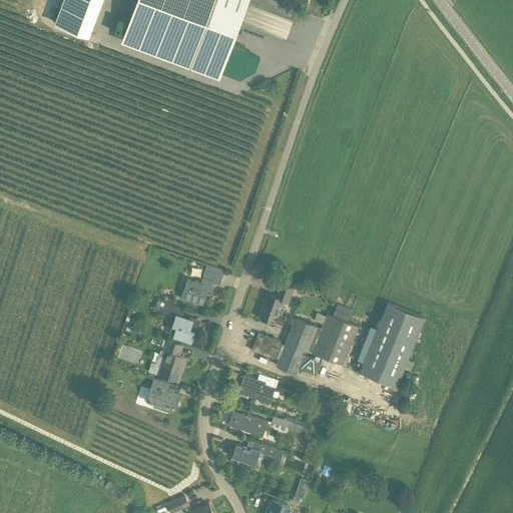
[(63,0),(56,22),(79,31),(89,0),(63,0)]
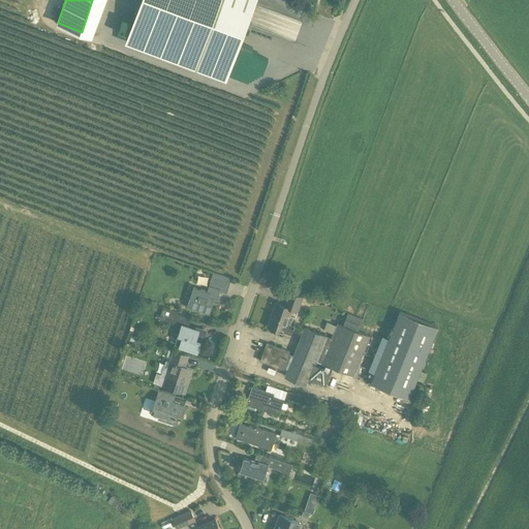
[(142,0),(129,35),(228,72),(246,24),(253,4),(254,0),(142,0)]
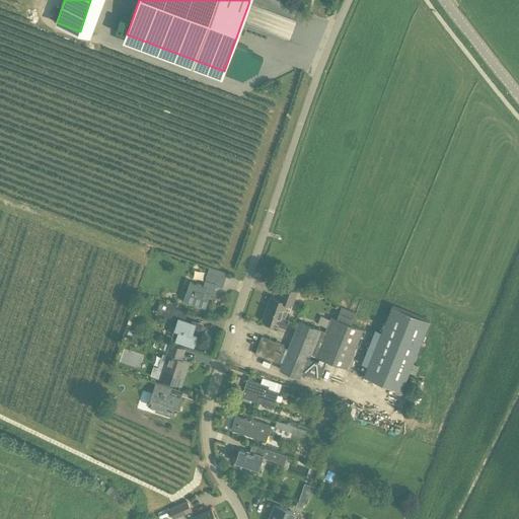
[(121,27),(128,29),(134,11),(127,9),(121,27)]
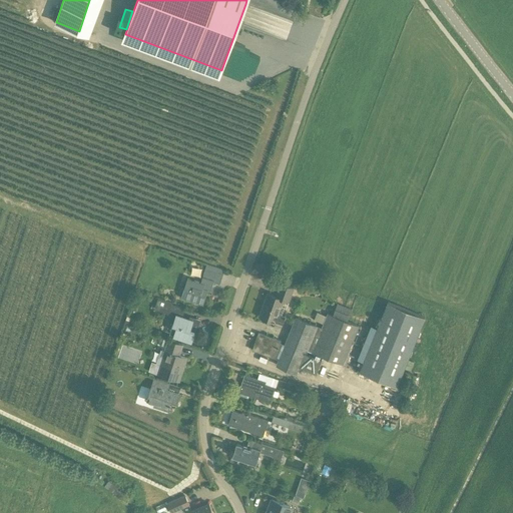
[(287,38),(294,22),(267,12),(260,28),(287,38)]
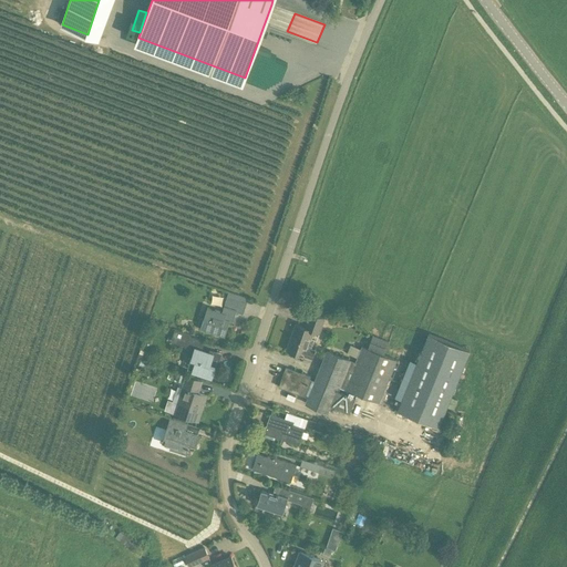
[(228,291),(226,299),(227,300),(226,303),(237,307),(240,296),(228,291)]
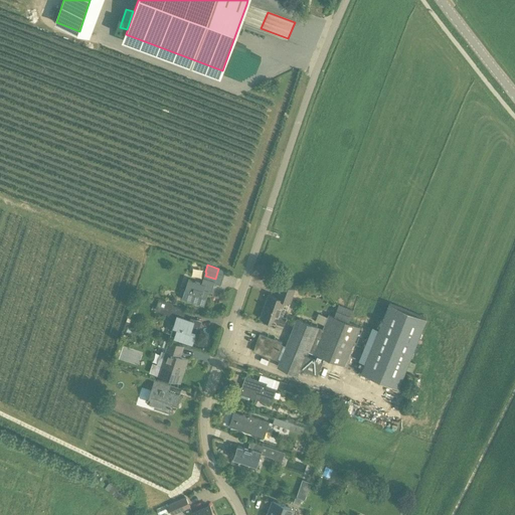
[(203,284),(188,279),(182,299),(204,306),(207,294),(212,295),(216,284),(204,280),(203,284)]
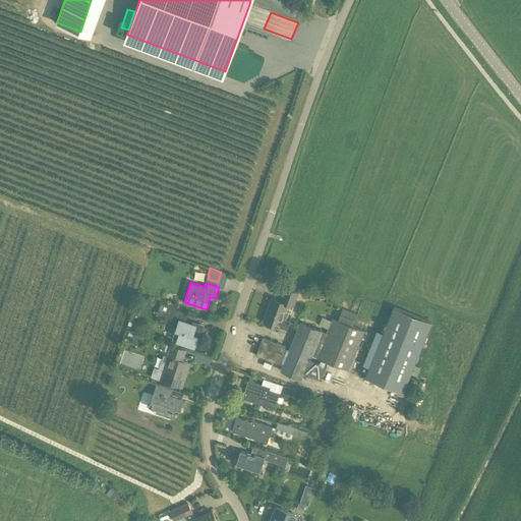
[(284,287),(279,301),(272,298),(264,322),(280,328),(281,327),(283,327),(282,329),(286,330),(289,323),(285,322),(288,313),(286,312),(288,304),(294,306),(298,292),(284,287)]
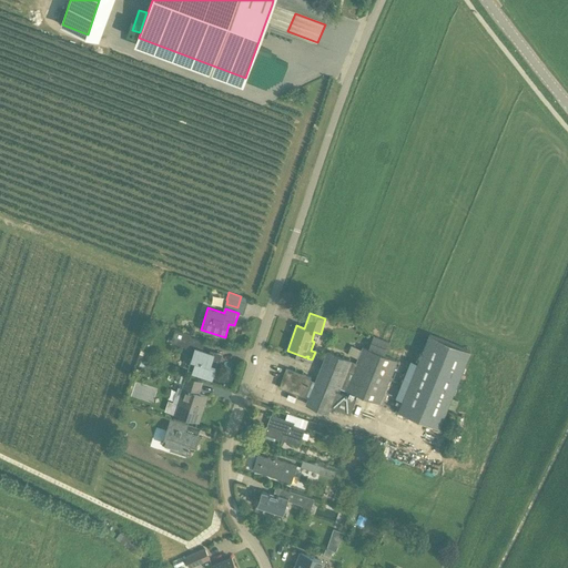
[(185,348),(194,351),(188,369),(212,377),(219,356),(202,351),(204,342),(190,337),(190,335),(174,330),(172,338),(178,341),(181,344),(186,346),(185,348)]
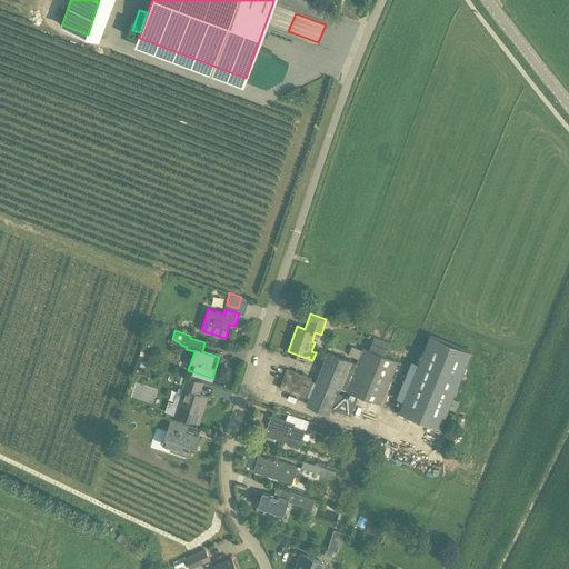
[(459,401),(452,399),(471,352),(430,336),(399,411),(440,428),(448,409),(456,411),(459,401)]
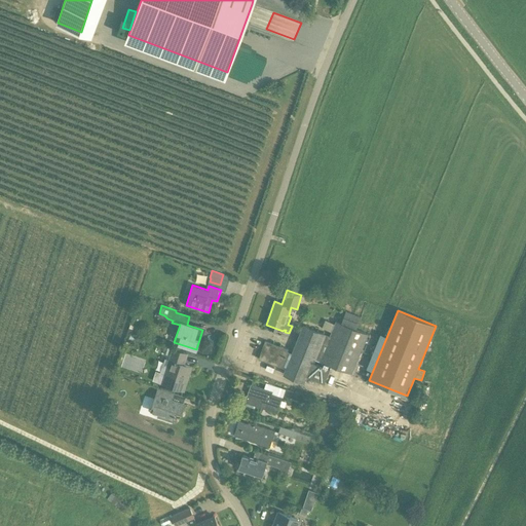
[(331,336),(305,326),(286,375),(304,383),(307,376),(324,383),(330,369),(312,362),(314,358),(352,373),(368,334),(355,329),(361,317),(346,311),(341,323),(337,322),(331,336)]
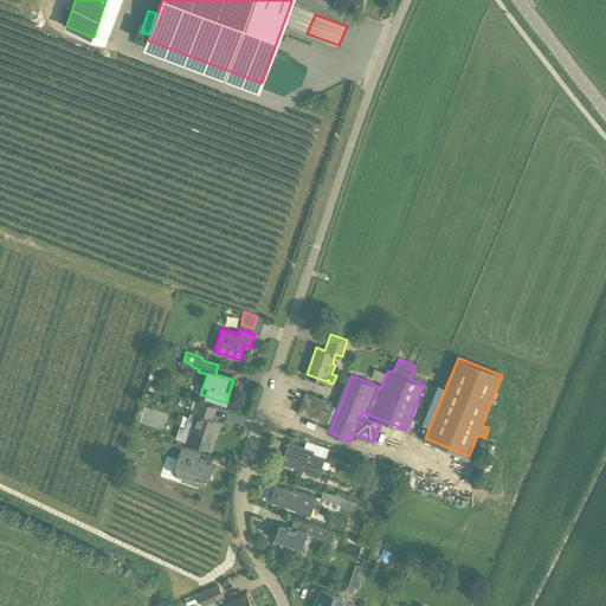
[(375,369),(372,378),(382,382),(386,374),(375,369)]
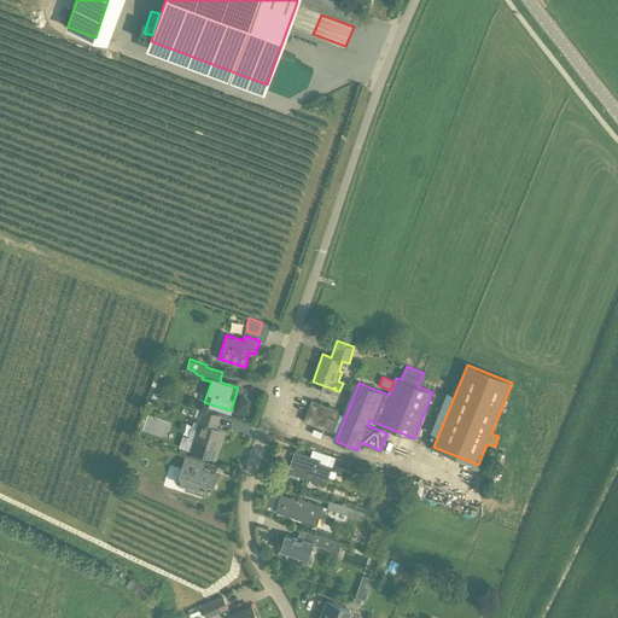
[(150,391),(161,395),(163,389),(156,386),(158,382),(152,380),(150,391)]
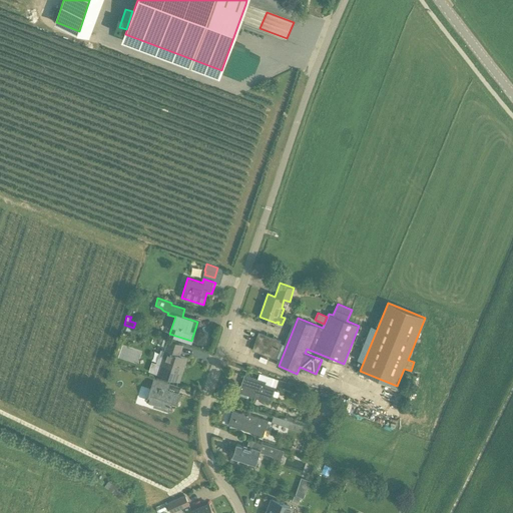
[(274,358),(280,341),(259,333),(252,351),(274,358)]
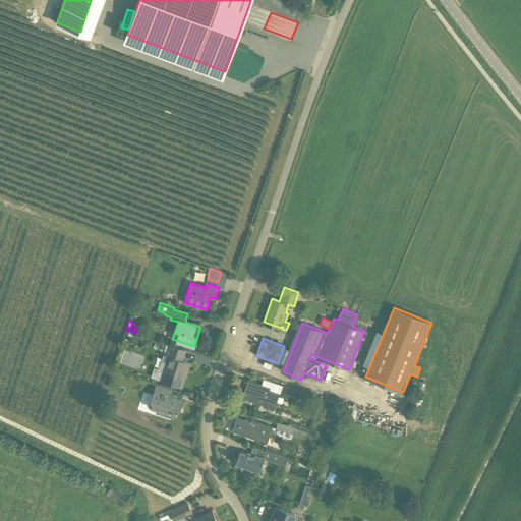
[(181,387),(188,363),(181,361),(185,349),(172,346),(162,381),(181,387)]
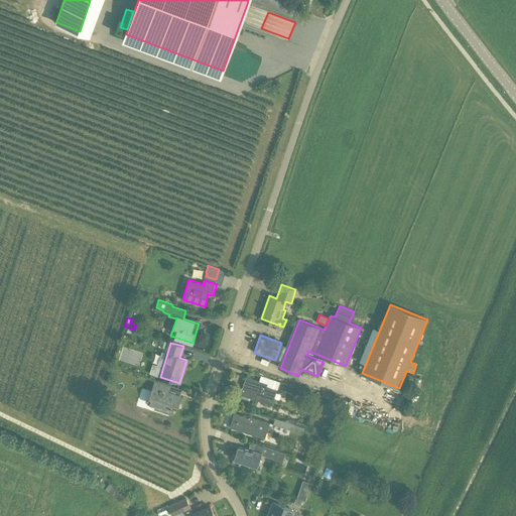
[(241,395),(250,398),(272,405),(276,390),(266,386),(267,384),(259,381),(247,377),(242,392),(241,395)]
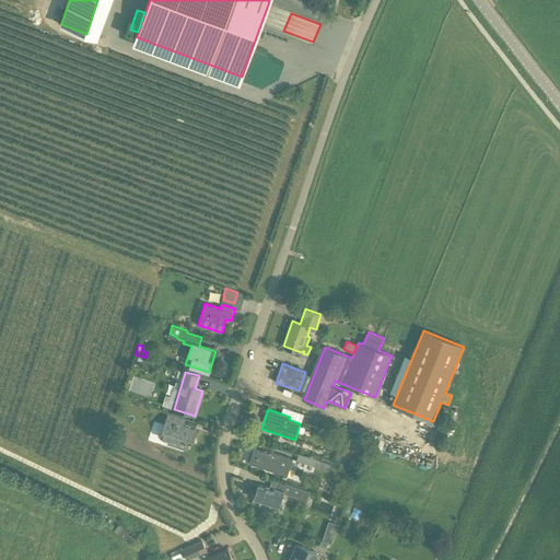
[(191,443),(195,433),(190,431),(191,428),(183,426),(185,419),(168,415),(161,438),(176,443),(175,445),(185,448),(187,442),(191,443)]
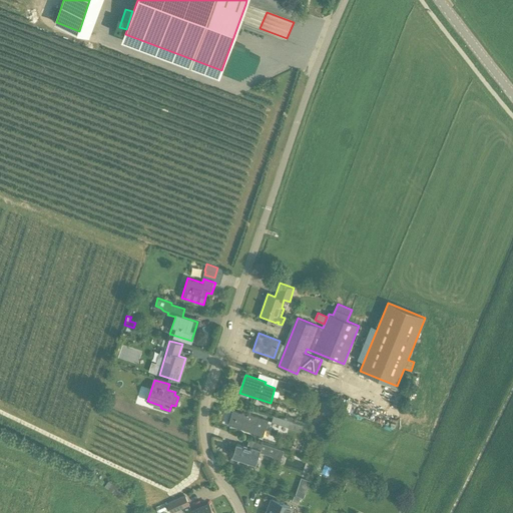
[(276,388),(293,394),(295,385),(278,380),(276,388)]
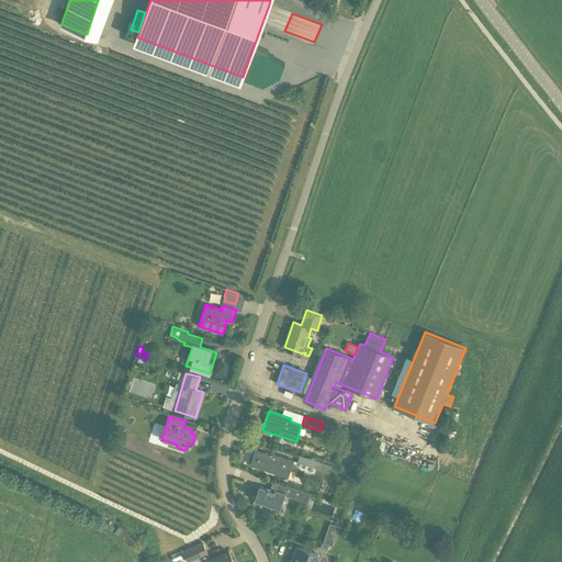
[(293,461),(283,458),(270,453),(269,454),(256,450),(250,465),(288,478),(293,461)]
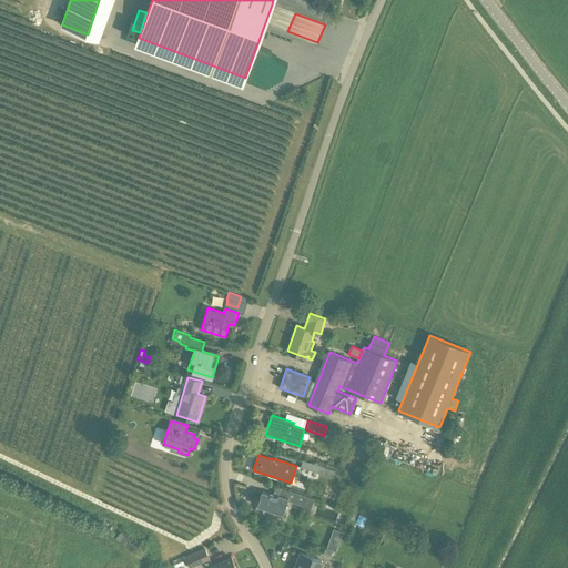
[(315,465),(325,468),(326,464),(320,462),(321,459),(317,458),(315,465)]
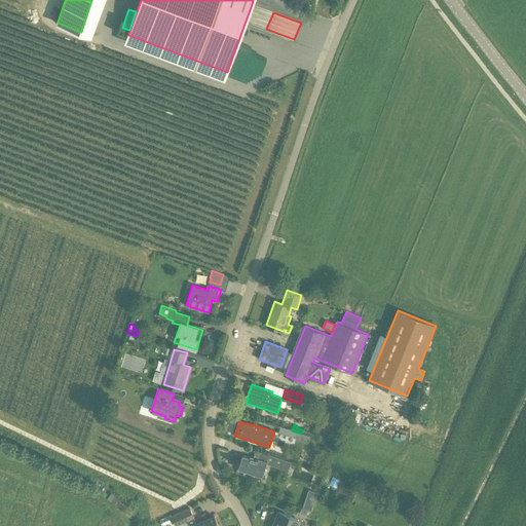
[(301,434),(292,430),(285,427),(283,434),(299,439),(301,434)]
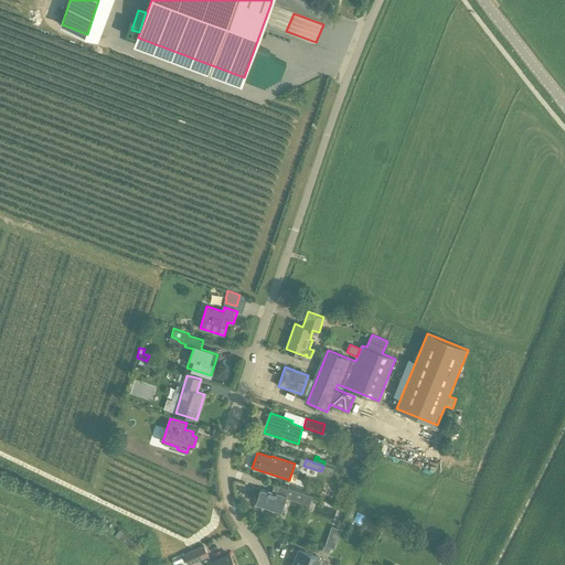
[(309,508),(312,497),(286,488),(285,494),(277,492),(277,494),(260,489),(256,503),(283,512),(287,498),(300,503),(300,504),(309,508)]
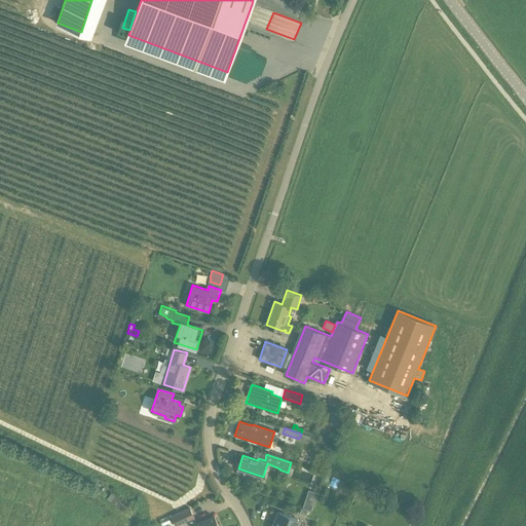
[(337,487),(340,480),(332,477),(330,484),(337,487)]
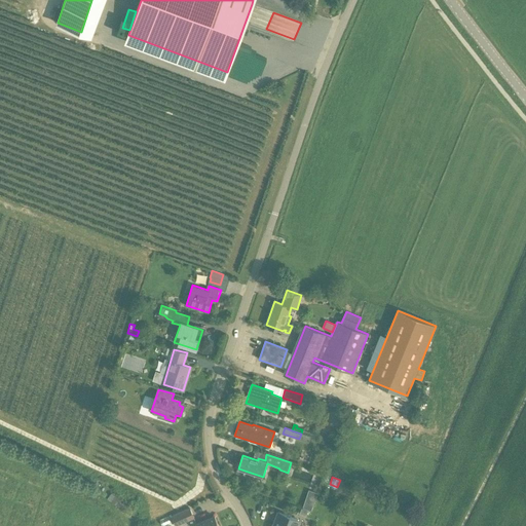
[(116,508),(120,503),(121,501),(115,497),(113,500),(110,503),(116,508)]
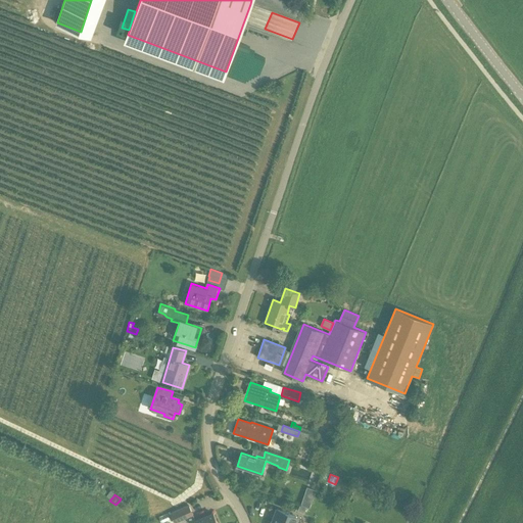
[(175,522),(192,515),(188,506),(170,514),(174,522),(175,522)]
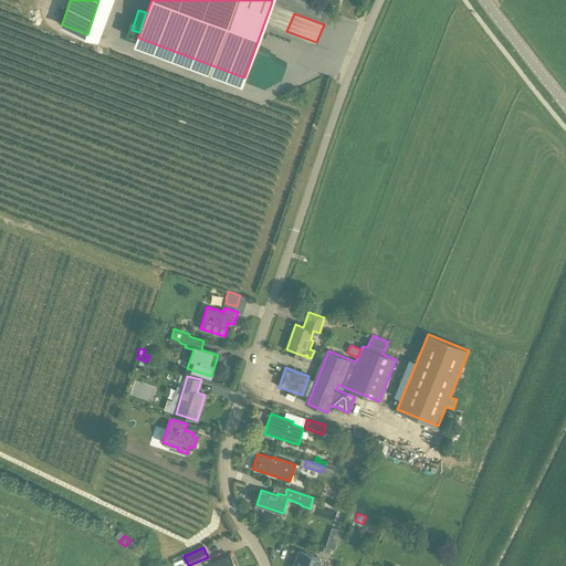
[(320,559),(316,558),(300,552),(296,559),(297,559),(294,565),(320,565),(321,565),(317,564),(320,559)]
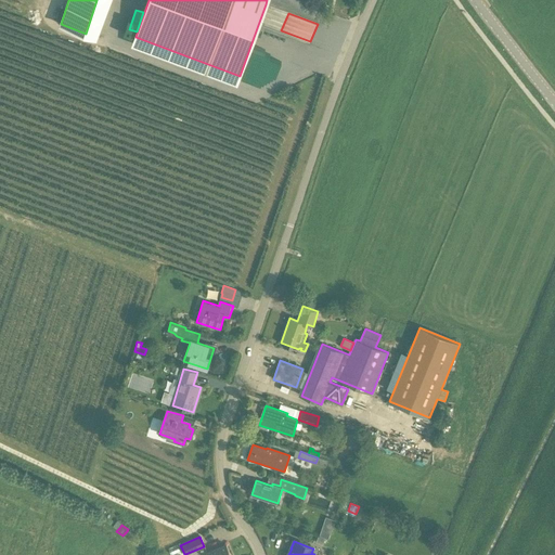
[(231,554),(227,544),(208,553),(207,553),(208,554),(231,554)]
